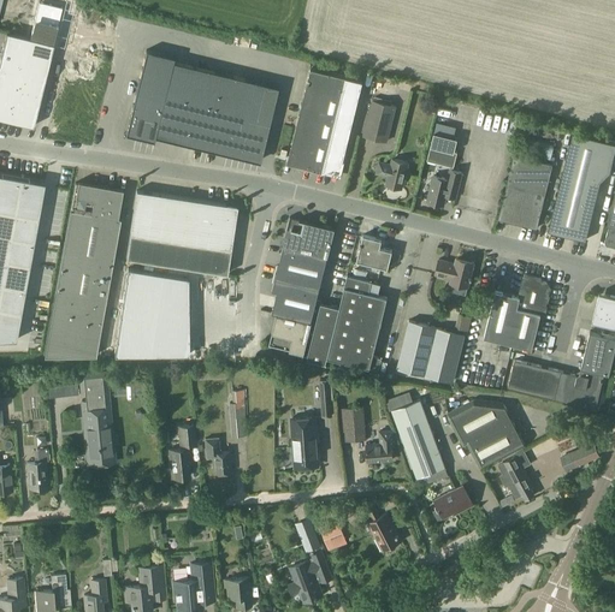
[(28,41),(52,47),(57,28),(33,22),(28,41)]
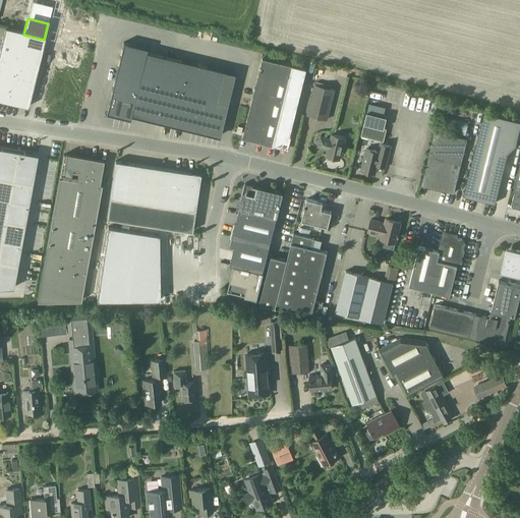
[(4,30),(0,47),(0,102),(6,104),(7,100),(23,35),(4,30)]
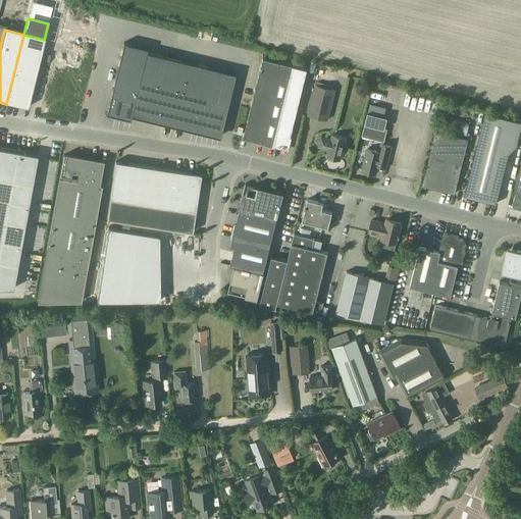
[(27,109),(44,40),(23,35),(7,100),(6,104),(27,109)]
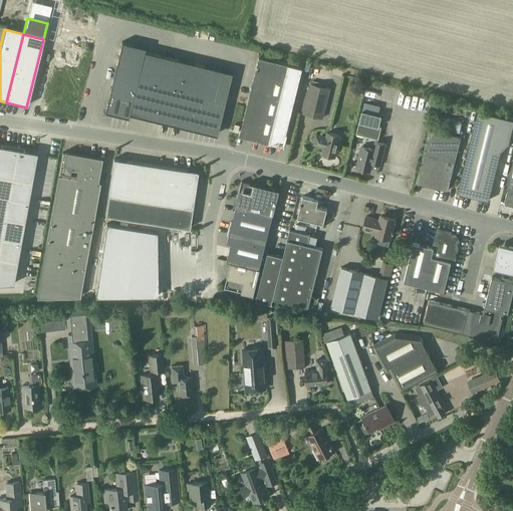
[(122,43),(104,112),(127,118),(130,112),(146,51),(146,49),(122,43)]
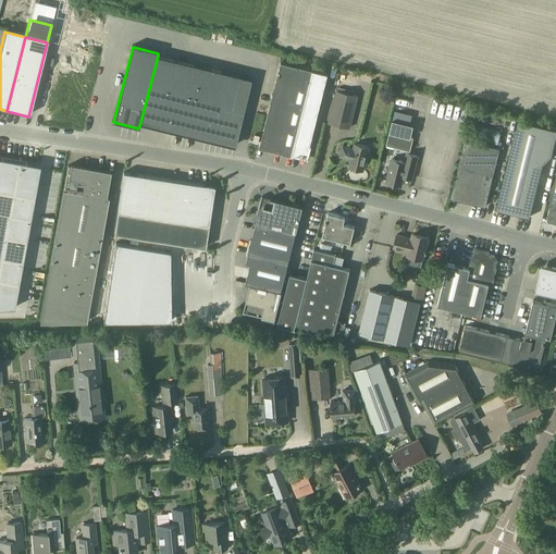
[(224,145),(242,77),(158,56),(140,122),(224,145)]
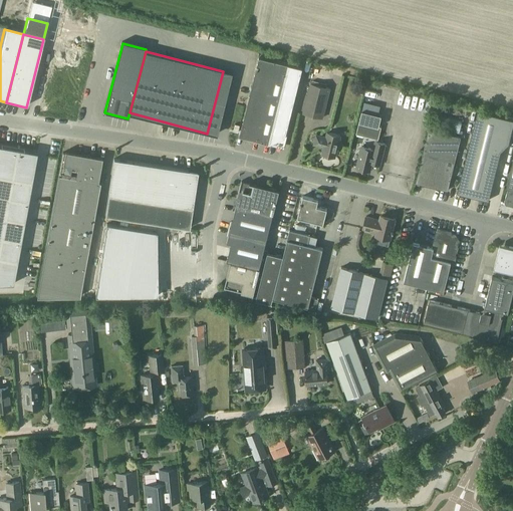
[(239,139),(282,150),(301,70),(258,59),(239,139)]
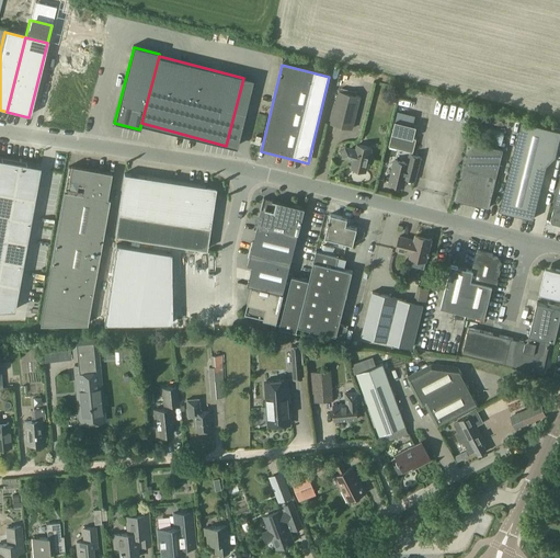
[(339,94),(330,126),(352,132),(360,100),(339,94)]
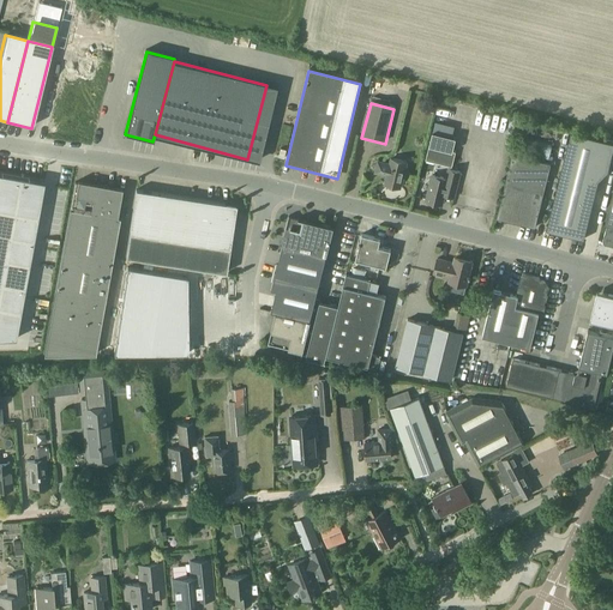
[(498,143),(499,131),(470,126),(466,162),(491,165),(488,176),(498,177),(503,144),(498,143)]
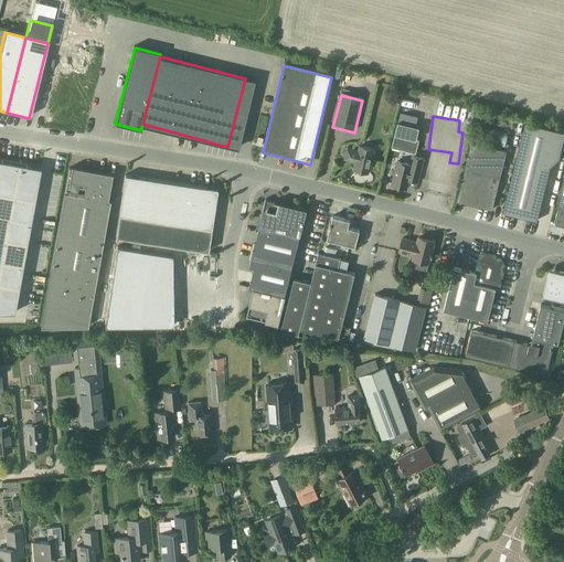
[(391,150),(415,156),(418,142),(415,141),(418,129),(397,125),(391,150)]
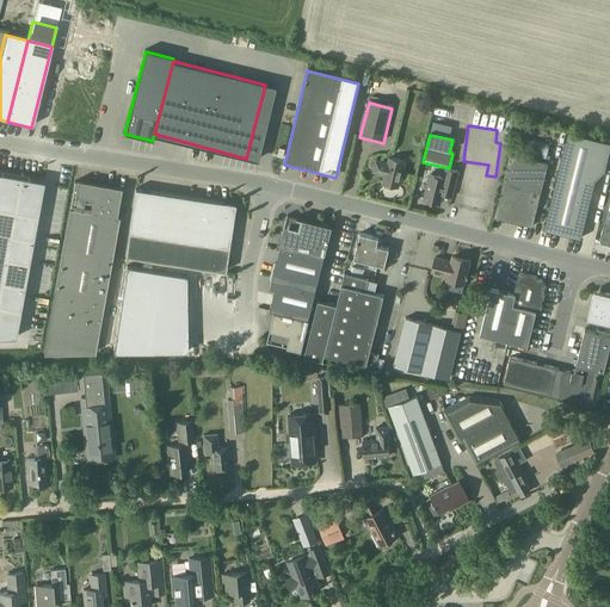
[(580,241),(595,184),(604,174),(609,150),(609,144),(567,135),(543,231),(580,241)]
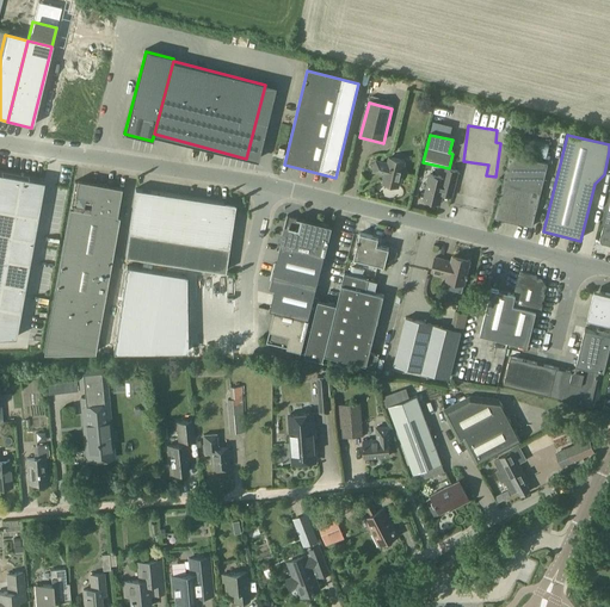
[(515,136),(510,154),(544,162),(549,144),(515,136)]
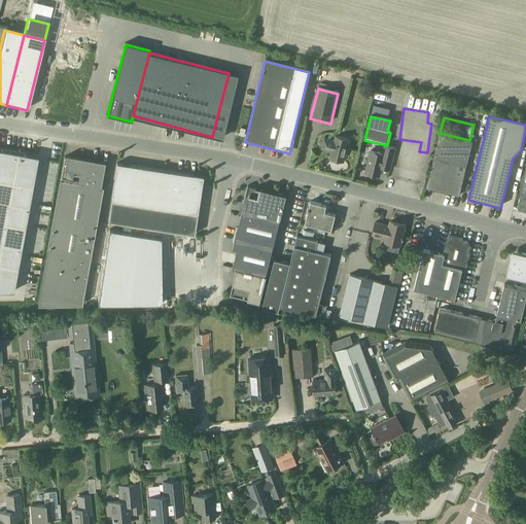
[(176,135),(166,134),(165,140),(175,142),(176,135)]
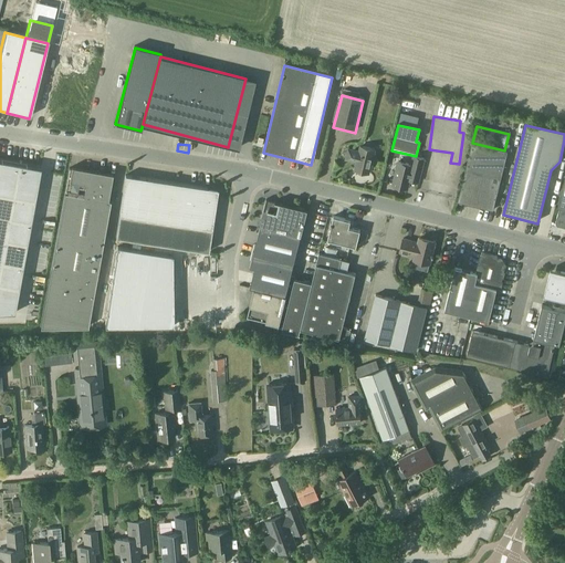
[(457,204),(492,212),(506,154),(471,145),(457,204)]
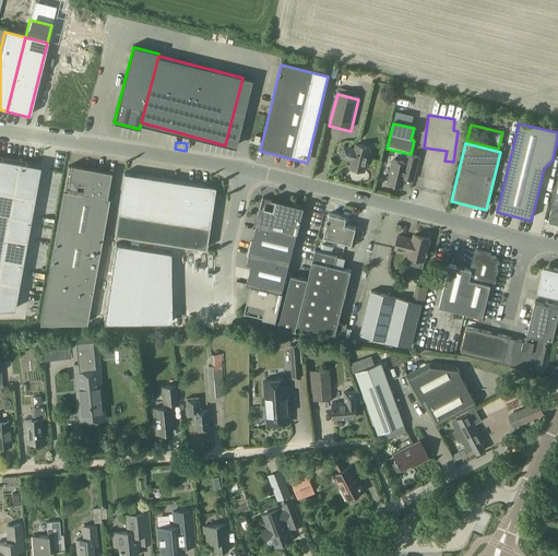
[(343,150),(341,160),(349,162),(351,165),(349,170),(364,174),(365,170),(366,169),(367,166),(366,164),(367,161),(368,160),(369,156),(368,154),(369,151),(355,148),(354,152),(343,150)]
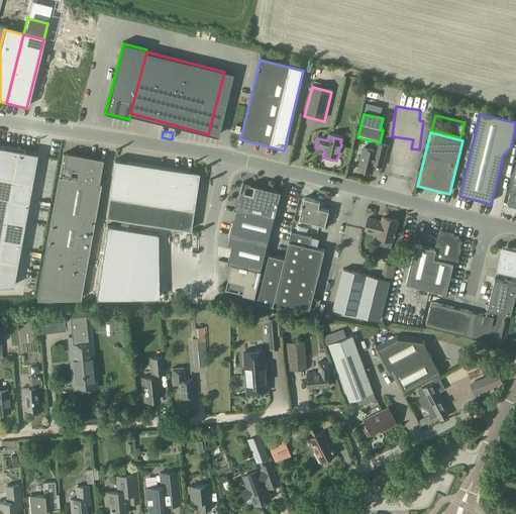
[(372,175),(374,167),(382,169),(387,147),(377,145),(375,152),(363,149),(357,171),(372,175)]
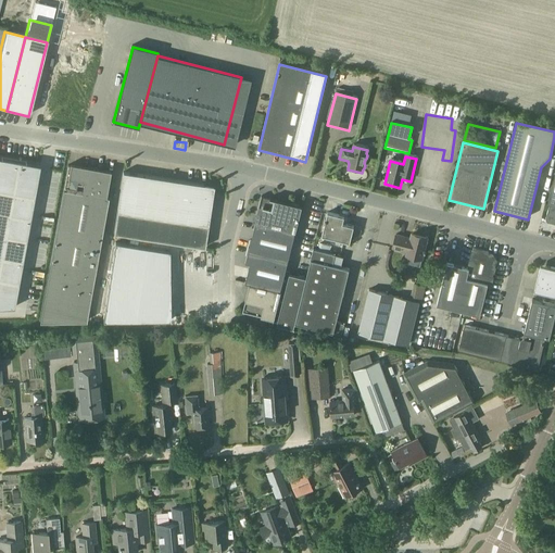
[(0,192),(13,196),(19,164),(9,162),(0,160),(0,192)]
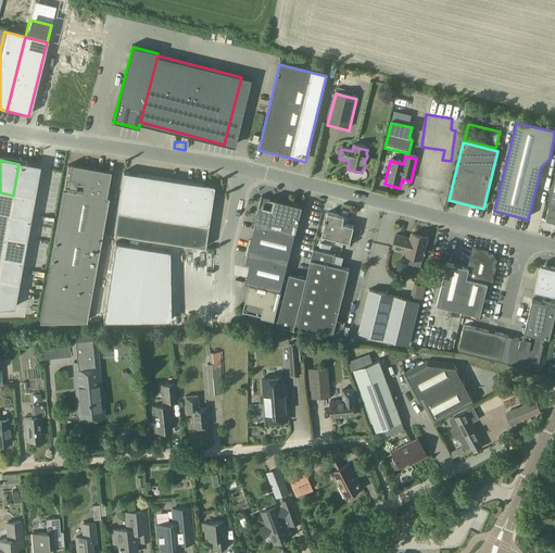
[(39,167),(19,164),(13,196),(34,200),(39,167)]
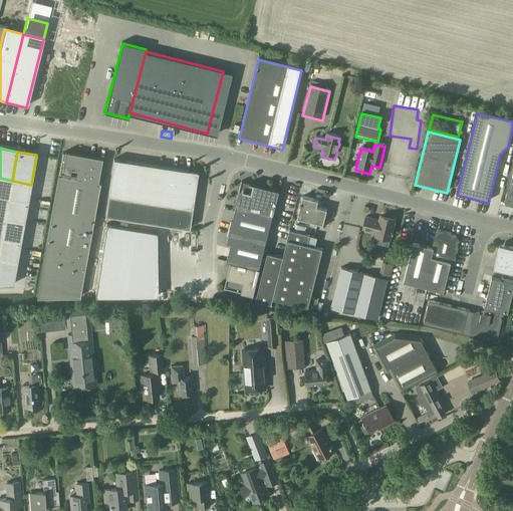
[(100,178),(103,163),(62,155),(59,171),(61,171),(60,178),(58,177),(36,300),(79,299),(99,185),(97,185),(98,178),(100,178)]
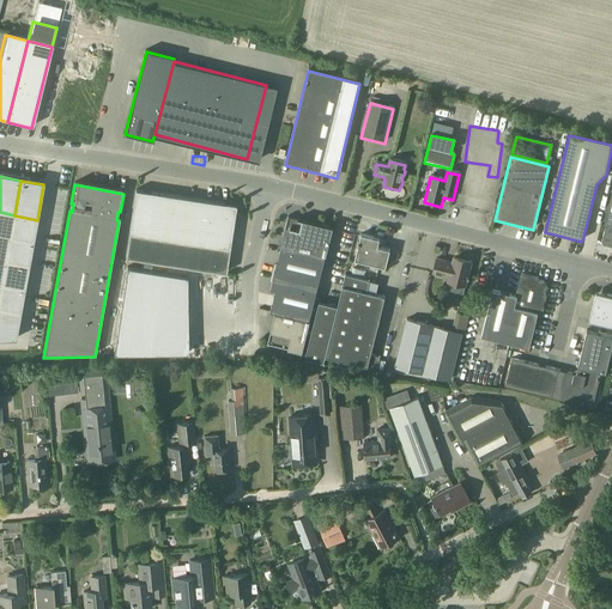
[(603,247),(611,249),(611,190),(604,227),(605,227),(601,244),(603,247)]
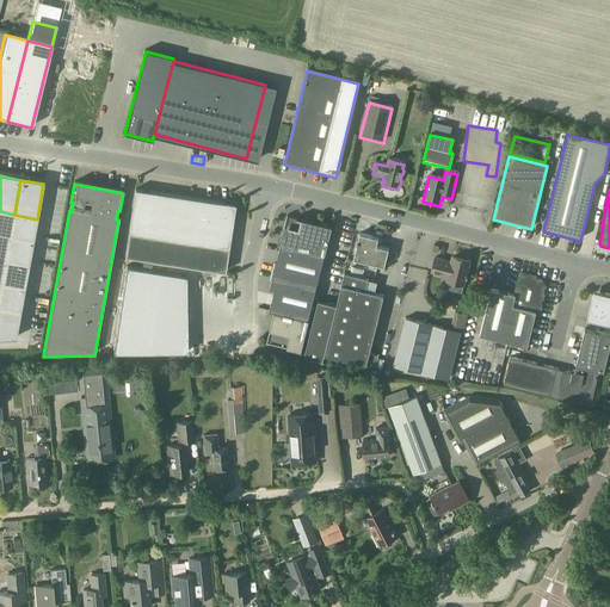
[(124,259),(223,274),(234,206),(134,192),(124,259)]
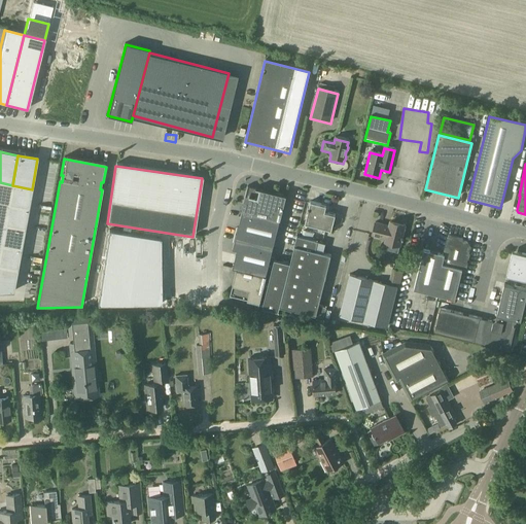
[(12,185),(0,182),(0,204),(8,206),(12,185)]
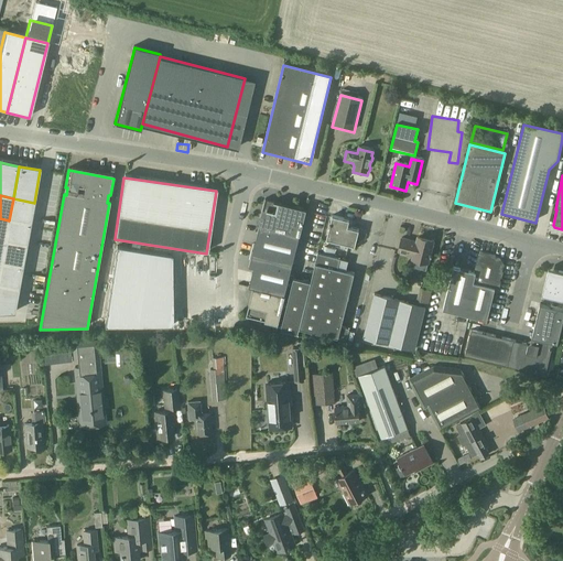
[(30,224),(34,203),(13,198),(9,220),(30,224)]
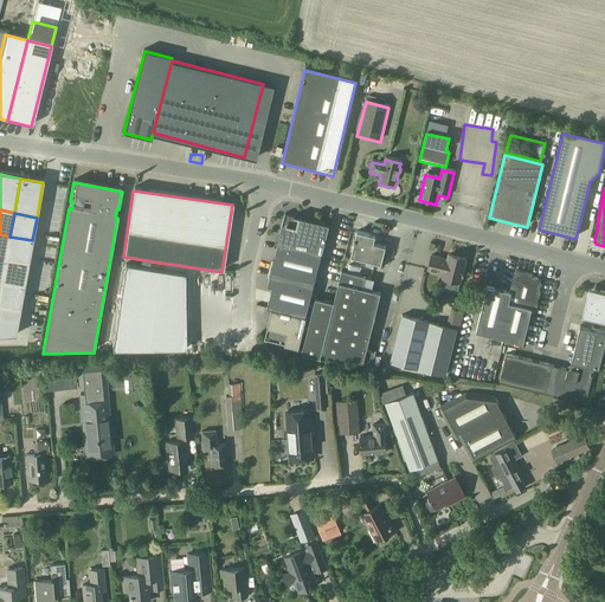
[(270,277),(313,287),(321,254),(322,254),(329,227),(284,215),(277,244),(278,244),(270,277)]
